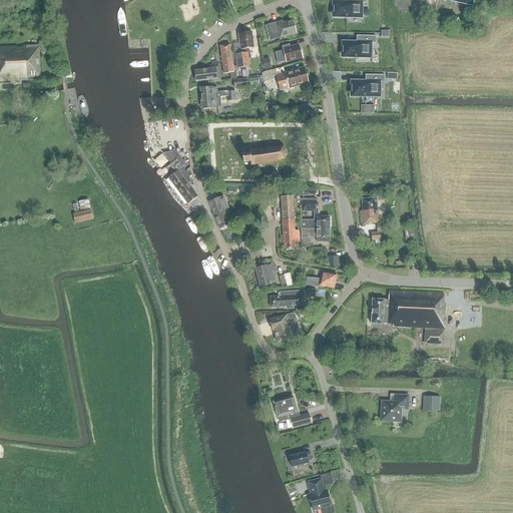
[(334,2),(333,16),(360,17),(361,3),(366,3),(366,0),(347,0),(347,3),(334,2)]
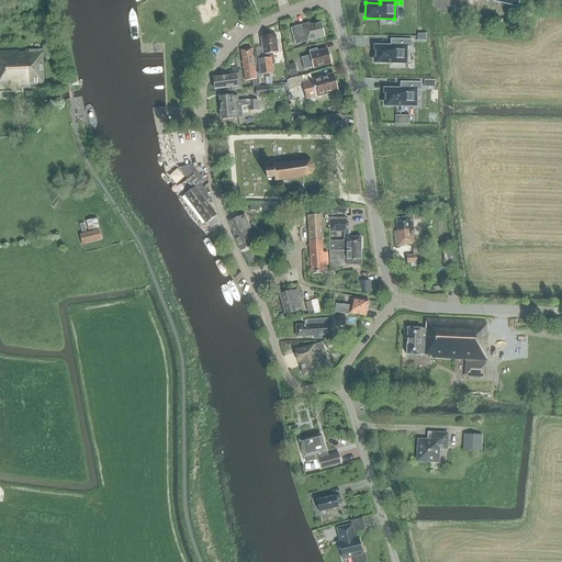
[(313,23),(295,27),(291,29),(295,45),(308,42),(324,38),(321,25),(314,26),(313,23)]
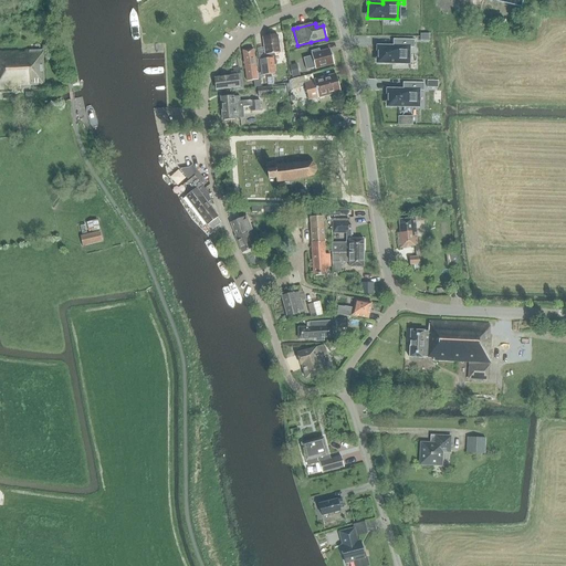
[(276,35),(262,38),(264,55),(266,54),(266,59),(260,60),(261,75),(274,73),(272,59),(271,59),(270,54),(279,53),(276,35)]
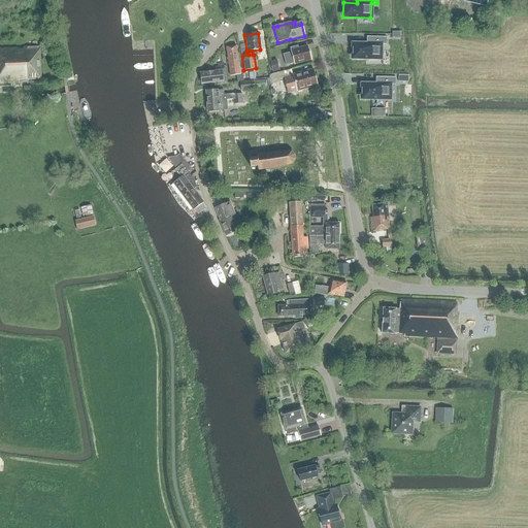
[(353,43),(352,59),(380,59),(381,44),(386,44),(386,37),(366,37),(366,44),(353,43)]
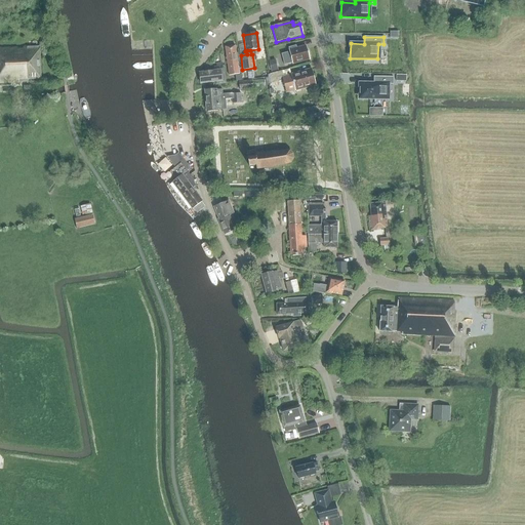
[(239,75),(236,45),(225,46),(228,76),(239,75)]
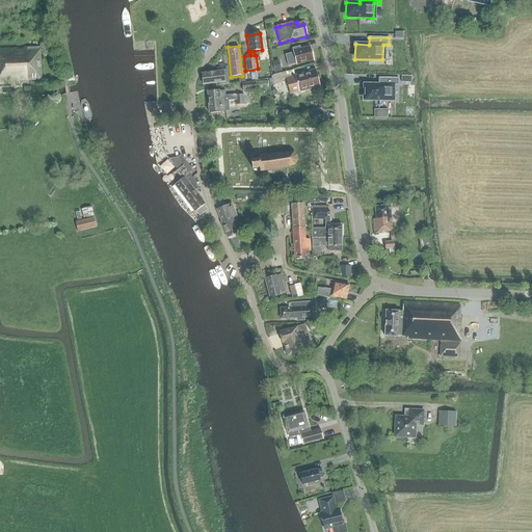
[(28,80),(41,80),(40,48),(0,49),(0,83),(28,83),(28,80)]
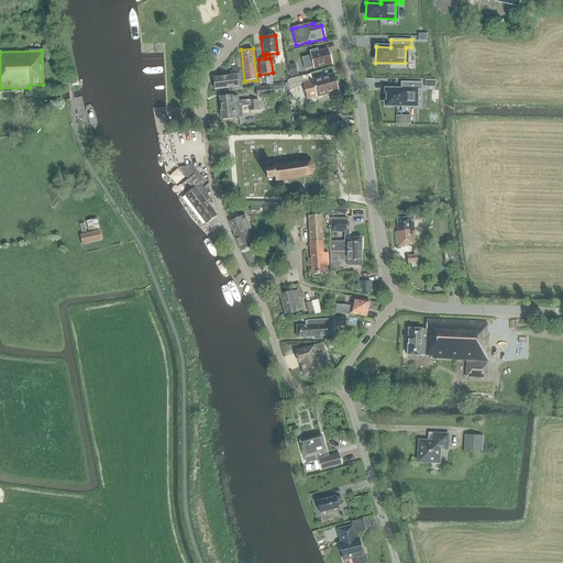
[(320,51),(311,53),(313,58),(307,59),(309,68),(316,67),(316,69),(332,65),(329,51),(321,53),(320,51)]
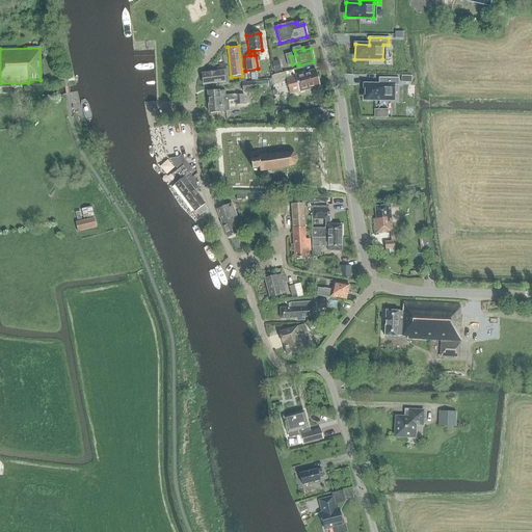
[(282,72),(278,60),(271,61),(274,73),(282,72)]
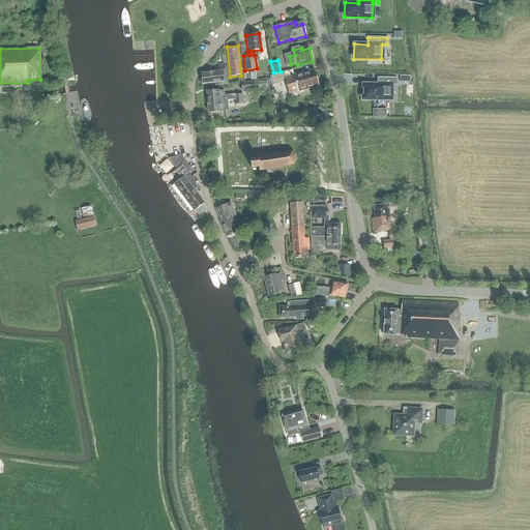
[(218,67),(216,67),(216,71),(201,74),(202,84),(217,82),(218,85),(227,84),(225,63),(217,64),(218,67)]
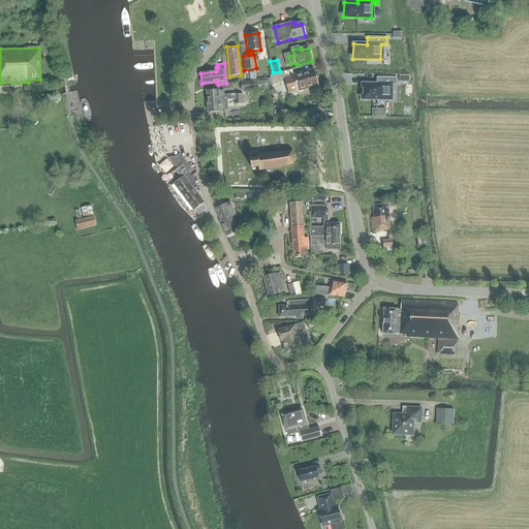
[(284,72),(271,75),(274,87),(285,85),(287,96),(317,89),(314,73),(285,80),(284,72)]
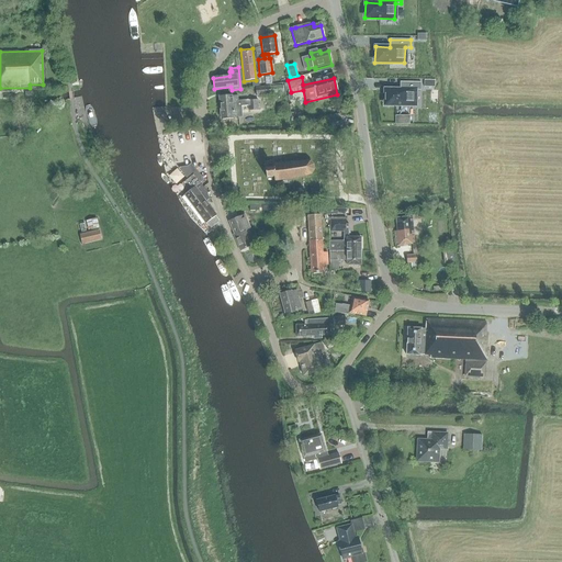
[(384,90),(384,105),(414,105),(414,90),(420,90),(420,82),(400,82),(400,90),(384,90)]
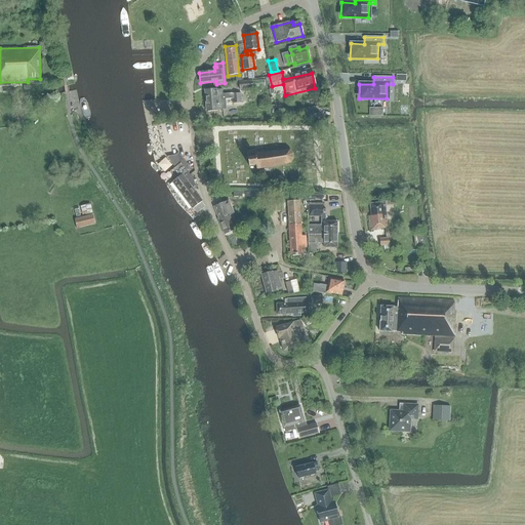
[(250,81),(238,82),(239,91),(251,89),(251,88),(265,87),(265,80),(250,81)]
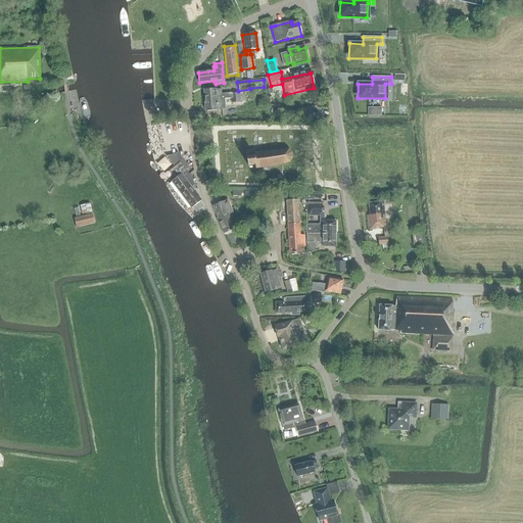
[(222,90),(205,91),(206,111),(226,110),(226,100),(233,99),(233,104),(242,103),(241,94),(232,95),(232,94),(222,95),(222,90)]
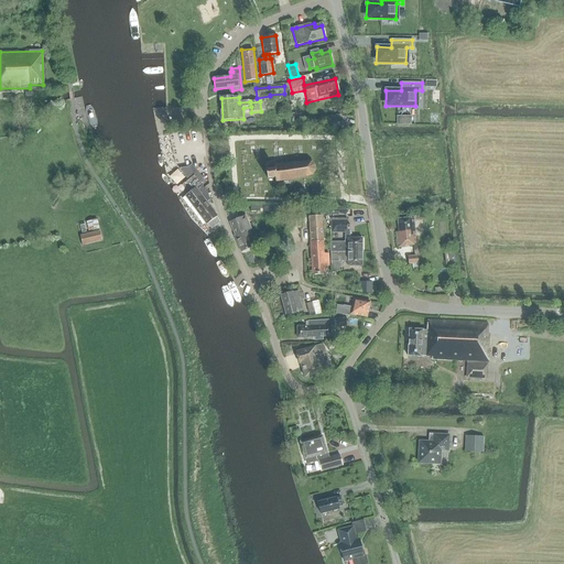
[(339,115),(327,116),(328,125),(340,122),(339,115)]
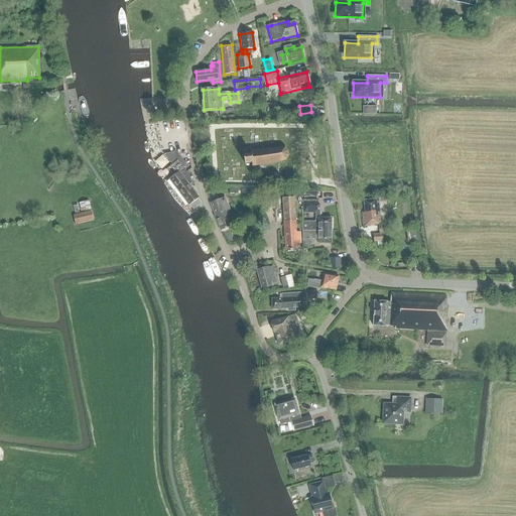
[(253,149),(244,150),(244,155),(245,163),(253,163),(253,167),(273,165),(273,164),(283,163),(286,161),(288,158),(288,154),(285,152),(282,151),(272,152),(272,150),(253,152),(253,149)]
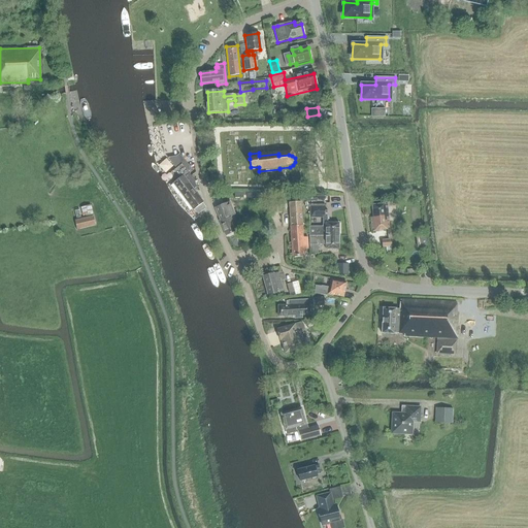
[(171,173),(178,182),(173,185),(194,211),(195,210),(198,215),(205,208),(203,205),(204,204),(194,191),(196,190),(195,184),(188,173),(191,171),(186,164),(183,166),(182,165),(171,173)]
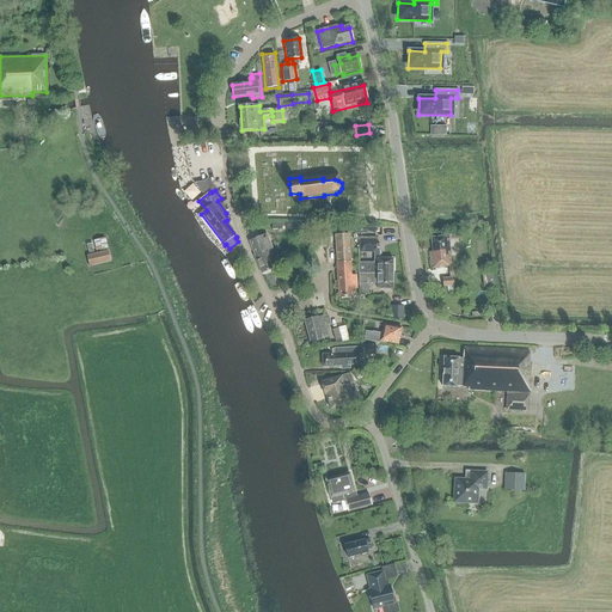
[(336,236),(338,267),(350,267),(349,236),(336,236)]
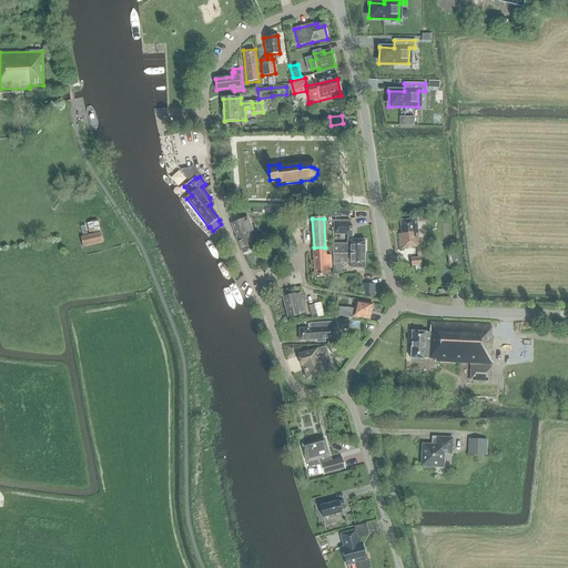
[(417,219),(402,220),(403,233),(399,233),(401,249),(419,246),(417,219)]
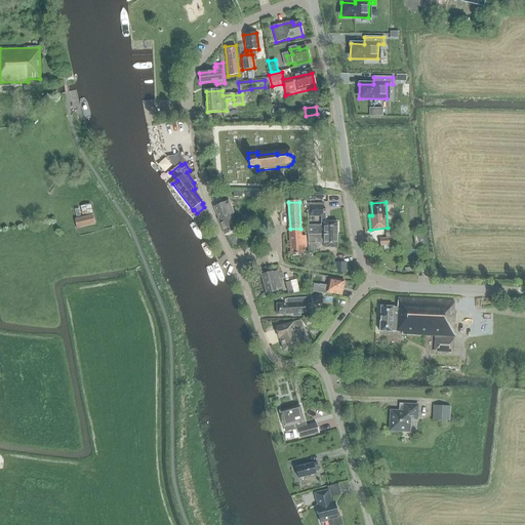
[(83,215),(91,213),(89,204),(87,205),(81,206),(83,215)]
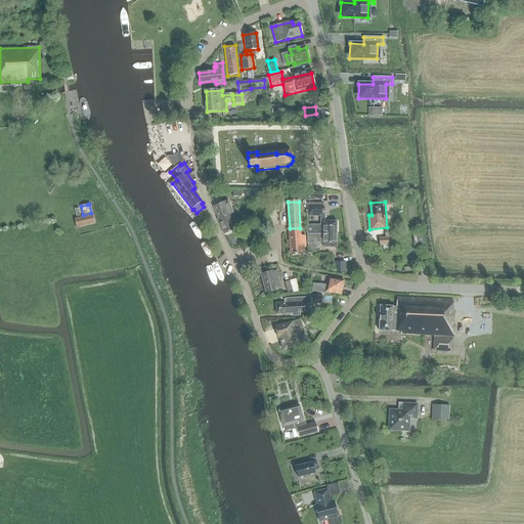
[(322,205),(307,204),(307,217),(322,217),(322,205)]
